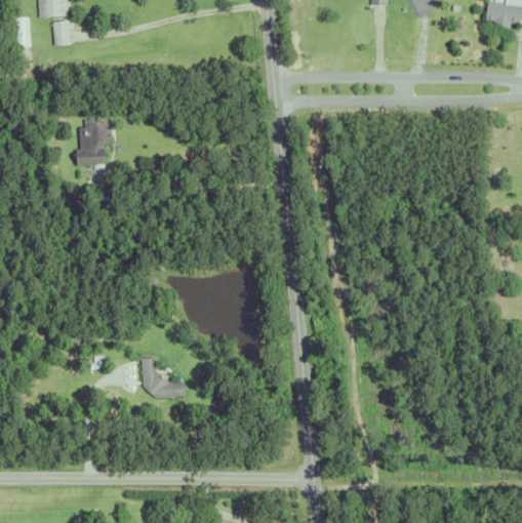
[(38,0),(68,0),(69,15),(39,16),(38,0)]
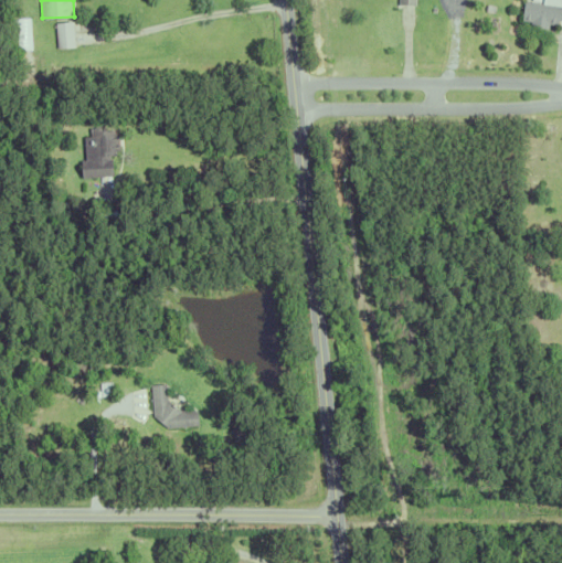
[(561,20),(560,20),(560,25),(550,23),(550,25),(531,23),(531,22),(522,21),(526,0),(543,3),(543,0),(561,0),(561,20)]
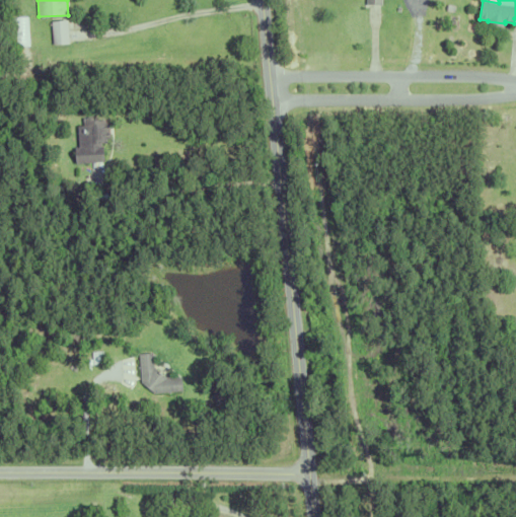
[(52,21),(69,19),(70,43),(54,44),(52,21)]
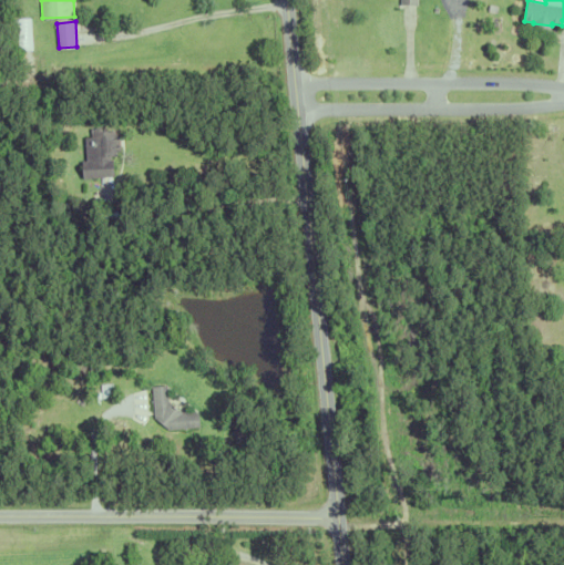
[(116,130),(116,134),(119,134),(119,139),(120,139),(121,151),(118,151),(118,155),(112,156),(112,160),(114,160),(115,176),(84,178),(82,162),(88,161),(85,136),(92,136),(92,127),(103,126),(104,131),(116,130)]
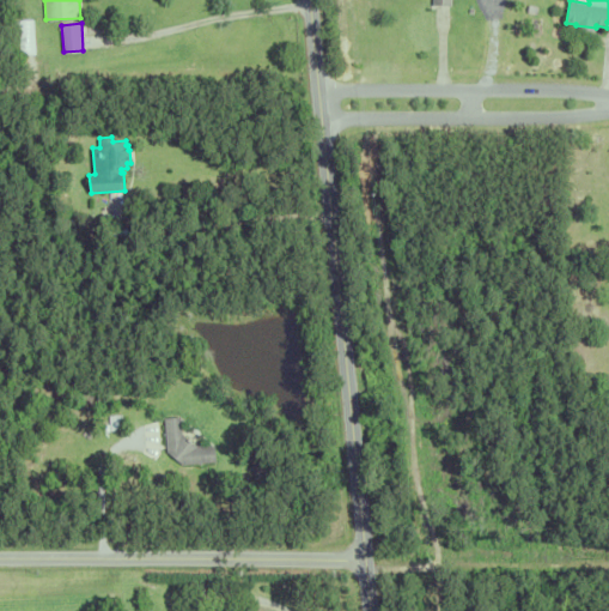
[(215,446),(217,463),(183,465),(168,453),(164,418),(181,417),(183,434),(198,447),(215,446)]
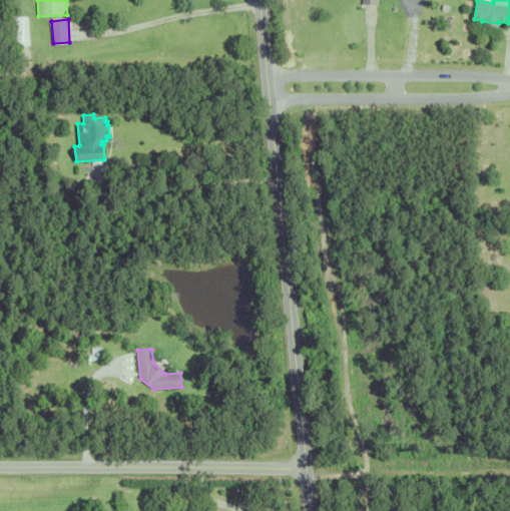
[(209,391),(218,383),(223,388),(214,396),(209,391)]
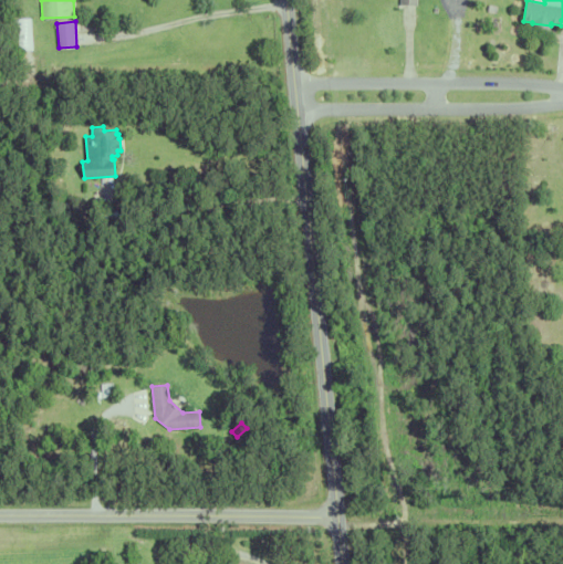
[(238,438),(250,429),(257,439),(244,447),(238,438)]
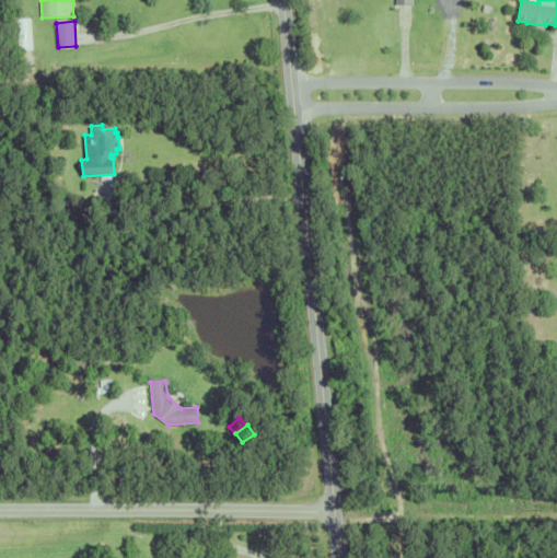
All buildings are outlined.
